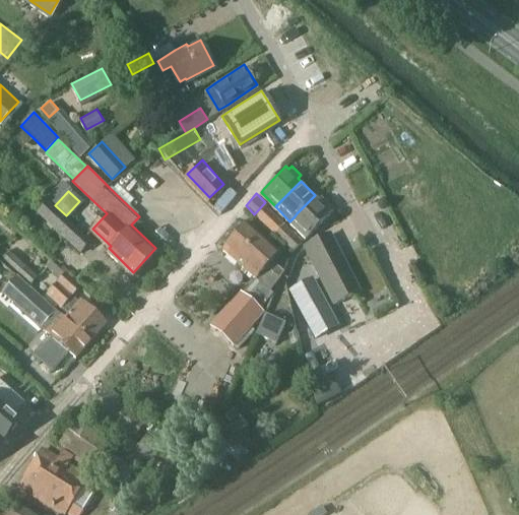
[(295,216),(289,221),(304,236),(309,231),(330,209),(327,206),(330,203),(321,195),(318,198),(315,195),(297,213),(295,216)]
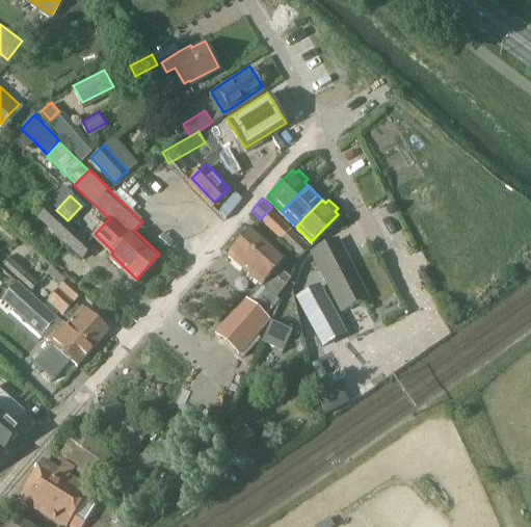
[(272,208),(262,220),(279,237),(290,226),(279,214),(272,208)]
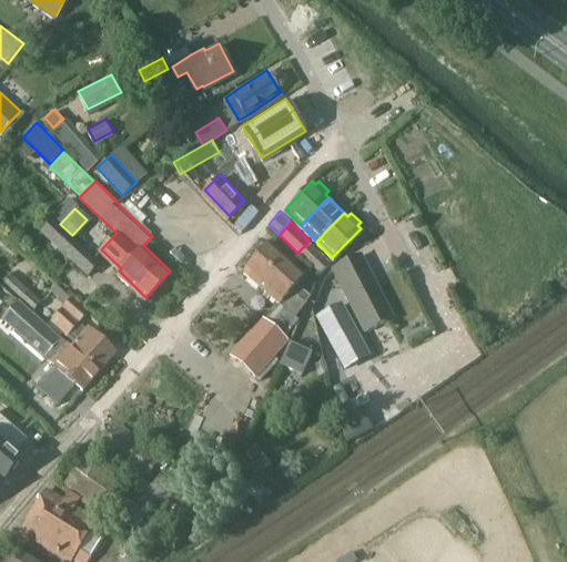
[(69,234),(59,245),(88,271),(97,261),(69,234)]
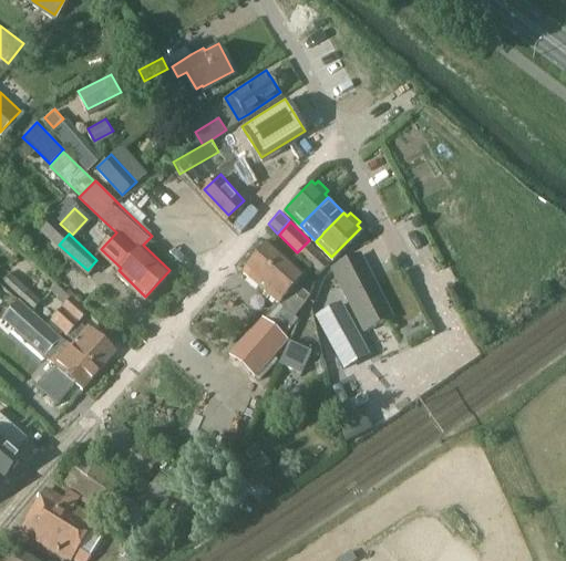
[(268,238),(244,268),(280,300),(295,312),(305,301),(305,300),(311,292),(296,280),(305,270),(268,238)]
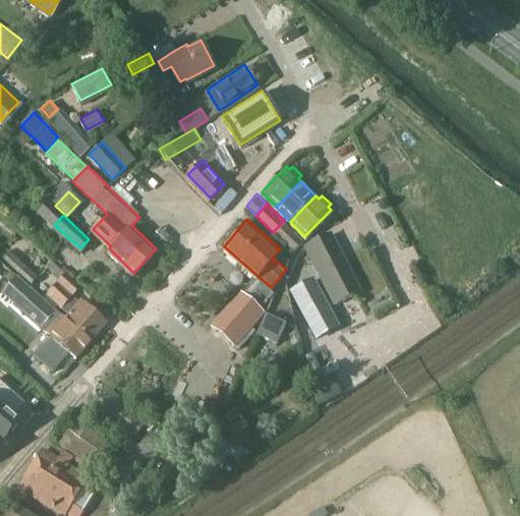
[(284,221),(273,232),(282,240),(293,229),(284,221)]
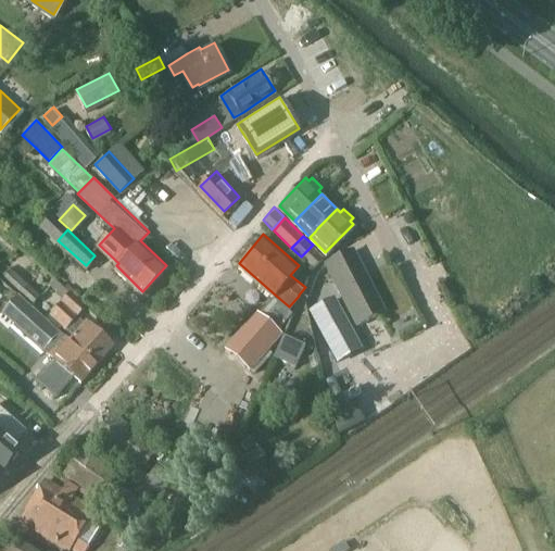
[(313,245),(301,257),(307,263),(311,266),(323,253),(313,245)]
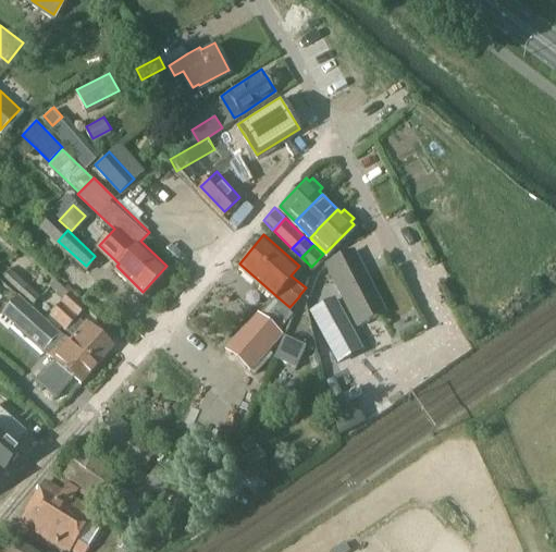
[(334,258),(326,262),(357,322),(360,321),(365,319),(370,316),(383,309),(354,248),(334,258)]
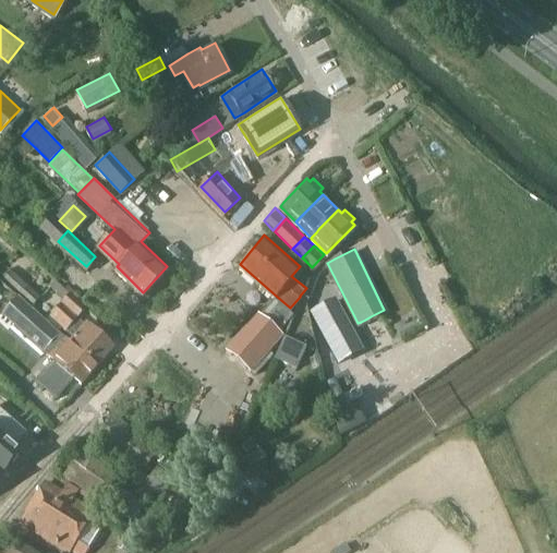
[(11,268),(4,276),(34,302),(40,296),(11,268)]
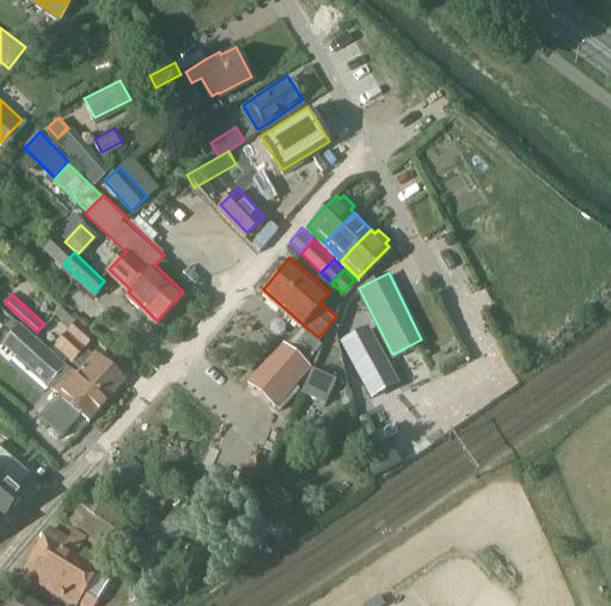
[(75,320),(52,348),(66,361),(108,397),(124,377),(96,350),(95,352),(85,343),(92,335),(75,320)]
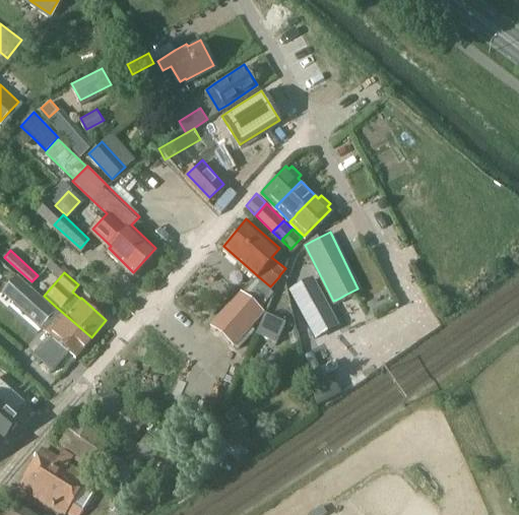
[(314,276),(290,288),(316,335),(339,323),(314,276)]
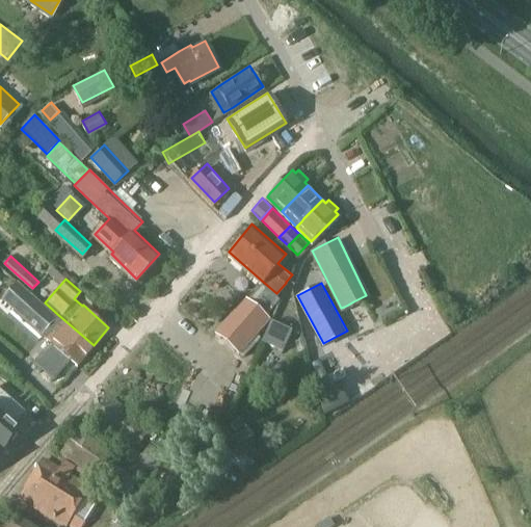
[(30,290),(16,307),(43,331),(57,314),(45,302),(30,290)]
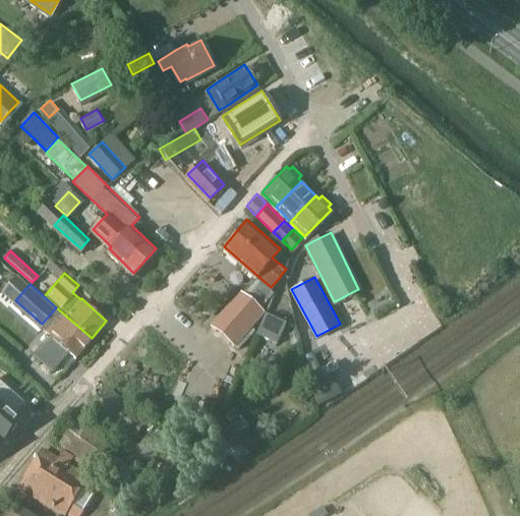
[(240,293),(214,324),(238,345),(252,329),(248,325),(261,310),(240,293)]
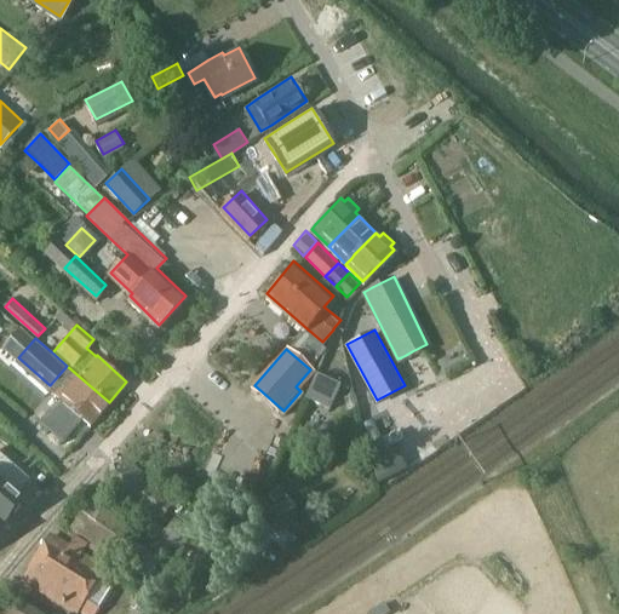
[(62,399),(44,420),(64,439),(84,417),(91,424),(109,402),(67,366),(50,385),(49,386),(62,399)]
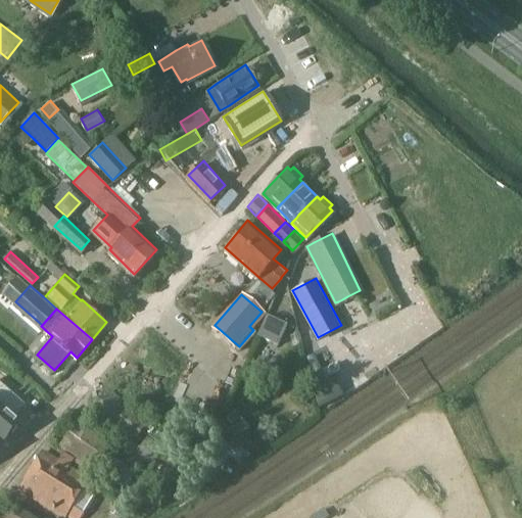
[(0,379),(0,442),(1,443),(20,423),(8,412),(20,398),(0,379)]
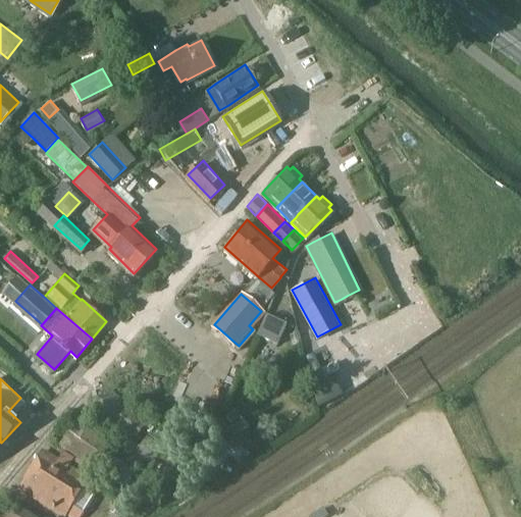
[(111,390),(101,403),(136,431),(146,418),(111,390)]
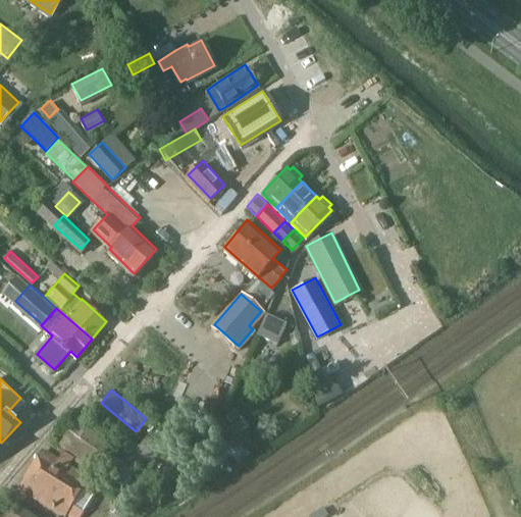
[(207,398),(202,409),(213,414),(218,404),(207,398)]
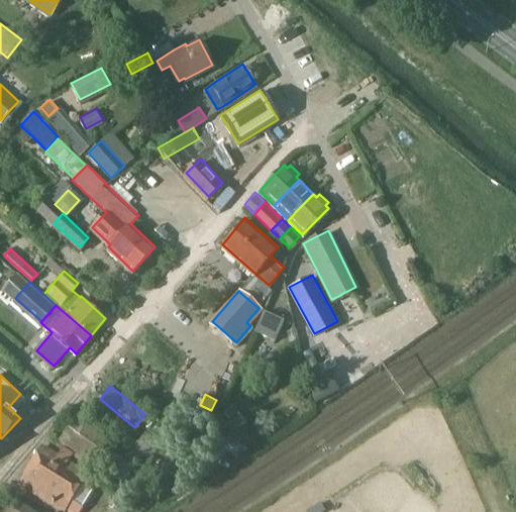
[(232,405),(224,412),(237,428),(245,421),(232,405)]
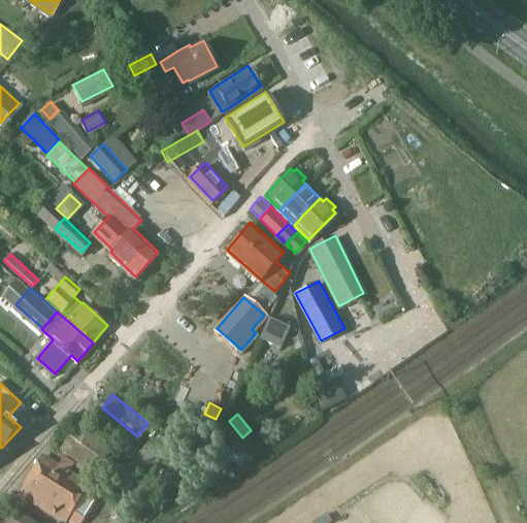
[(77,424),(64,444),(102,469),(116,450),(77,424)]
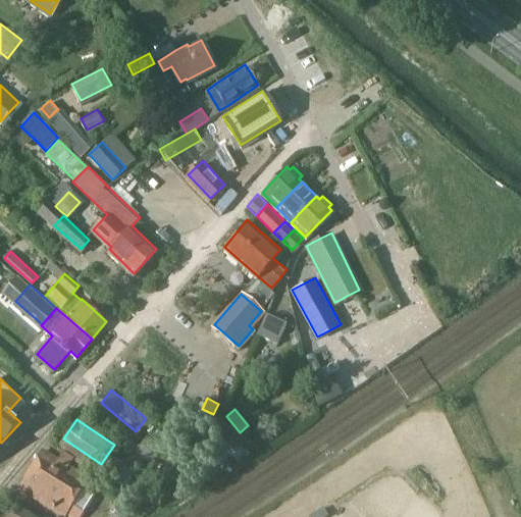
[(148,434),(129,459),(142,468),(160,444),(148,434)]
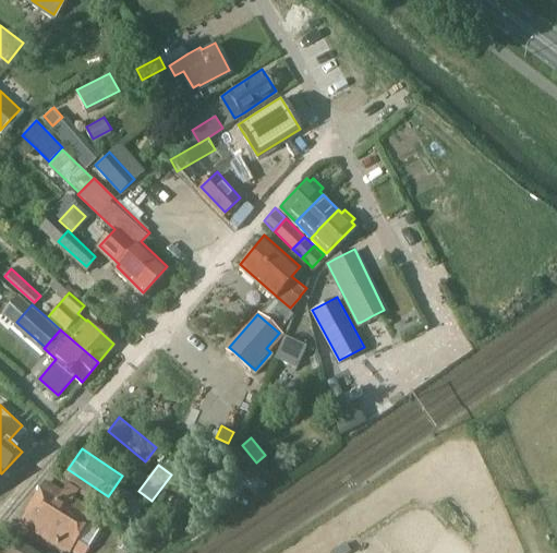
[(47,478),(21,519),(68,547),(91,504),(47,478)]
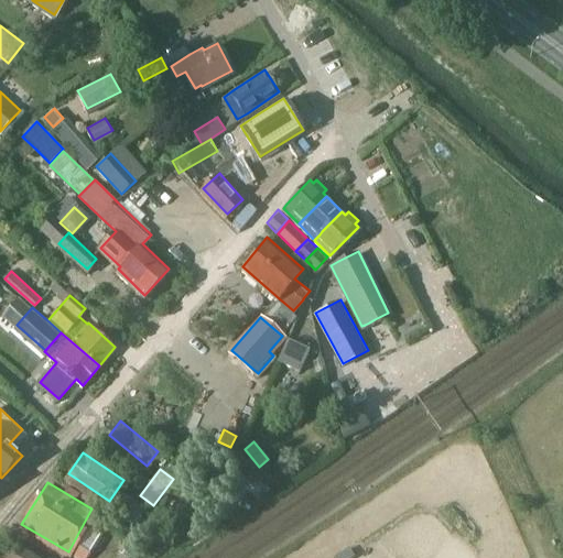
[(40,557),(20,545),(11,557),(40,557)]
